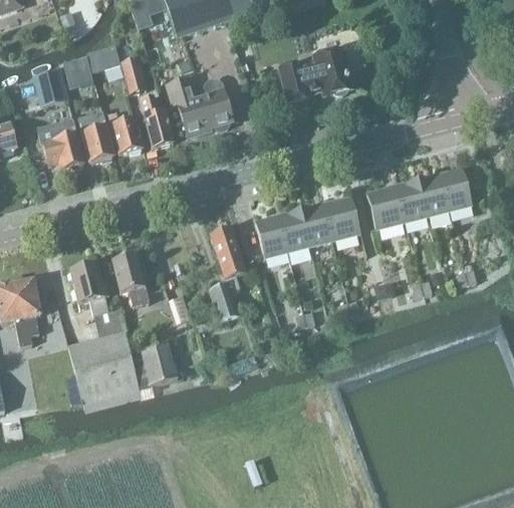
[(0,0),(0,11),(2,11),(3,13),(19,7),(18,5),(22,3),(21,0),(0,0)]
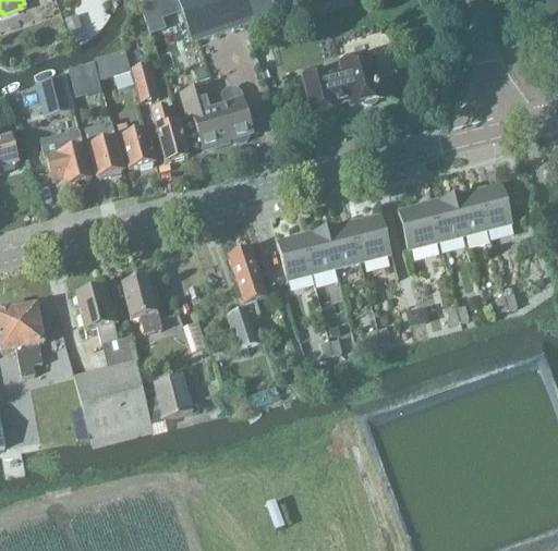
[(275,12),(270,0),(178,0),(192,40),(275,12)]
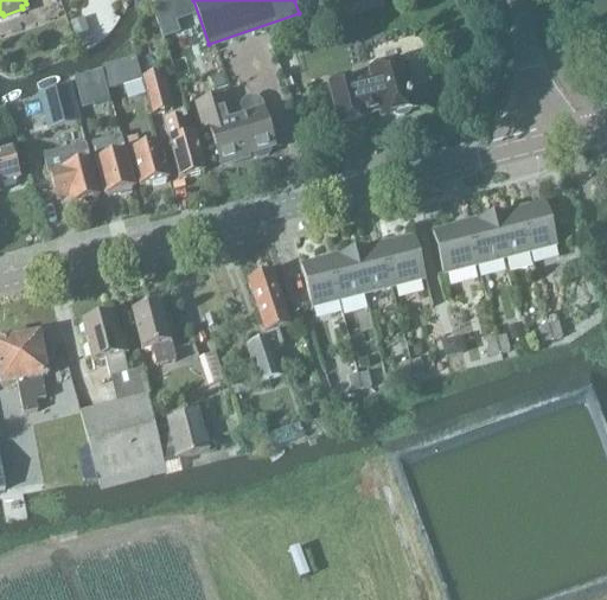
[(93,39),(88,27),(76,32),(80,44),(93,39)]
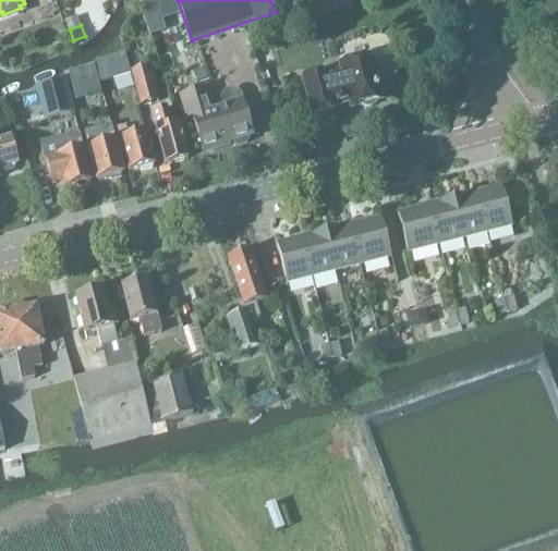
[(100,78),(131,69),(131,68),(125,48),(95,58),(96,62),(100,78)]
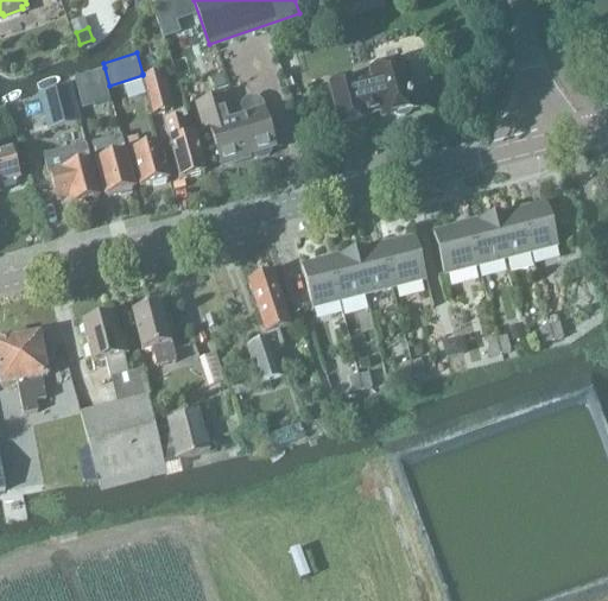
[(415,103),(409,81),(413,80),(409,61),(404,62),(403,58),(372,65),(373,71),(354,76),(354,74),(331,80),(341,119),(365,113),(363,109),(381,105),(384,112),(394,109),(399,112),(404,112),(409,109),(412,105),(415,103)]
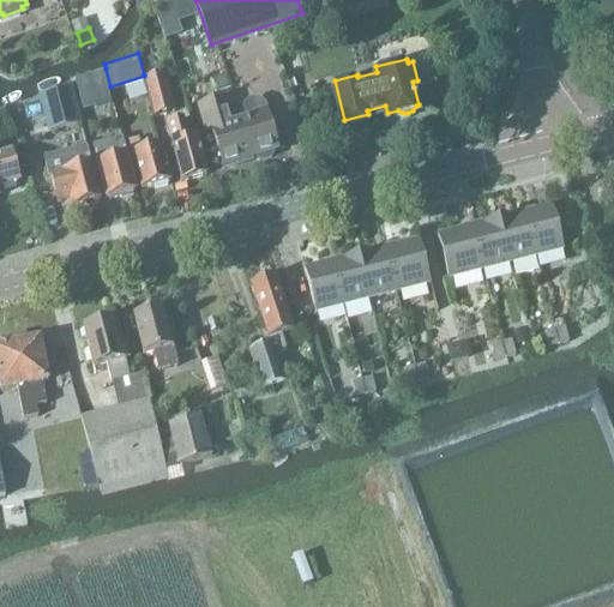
[(103,66),(76,74),(80,92),(108,85),(103,66)]
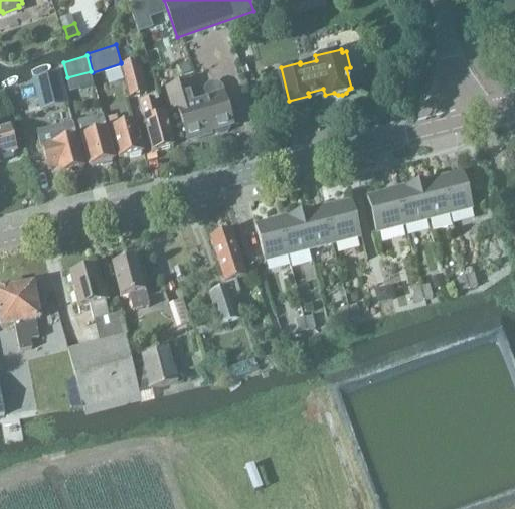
[(133,59),(121,62),(121,63),(129,94),(129,95),(142,91),(133,59)]
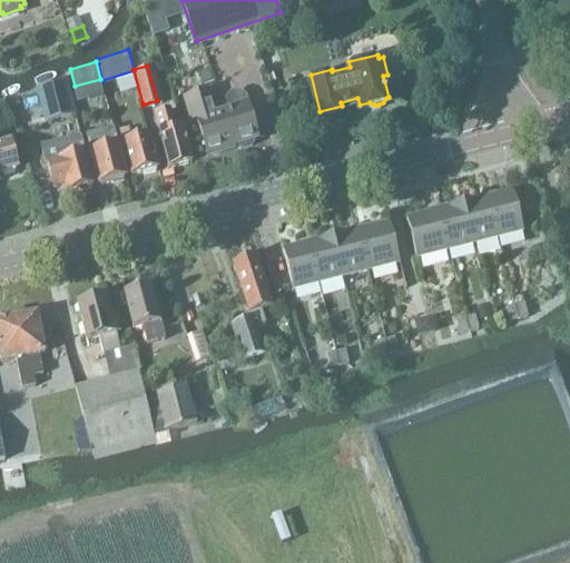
[(45,116),(75,107),(67,76),(36,85),(45,116)]
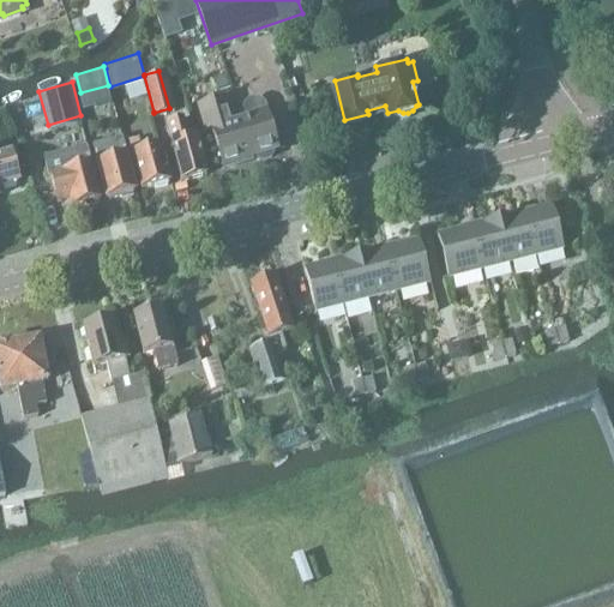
[(245,112),(227,116),(223,106),(228,104),(224,92),(199,100),(206,124),(211,122),(223,163),(241,157),(240,155),(256,150),(256,154),(259,155),(272,151),(274,149),(272,145),(277,143),(266,104),(264,100),(260,96),(254,94),(248,96),(245,100),(244,106),(245,112)]
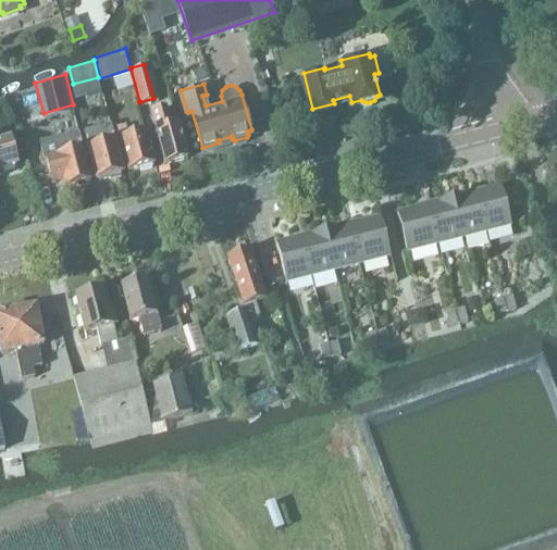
[(178,120),(171,122),(166,105),(151,109),(164,160),(188,153),(178,120)]
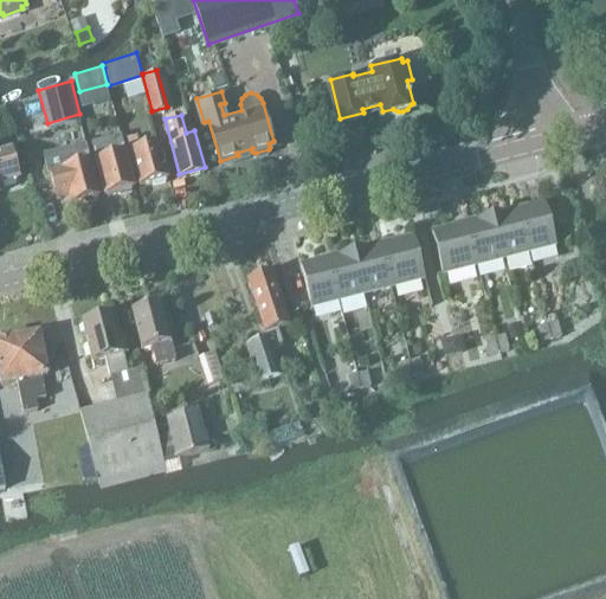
[(135,182),(121,130),(91,139),(105,191),(135,182)]
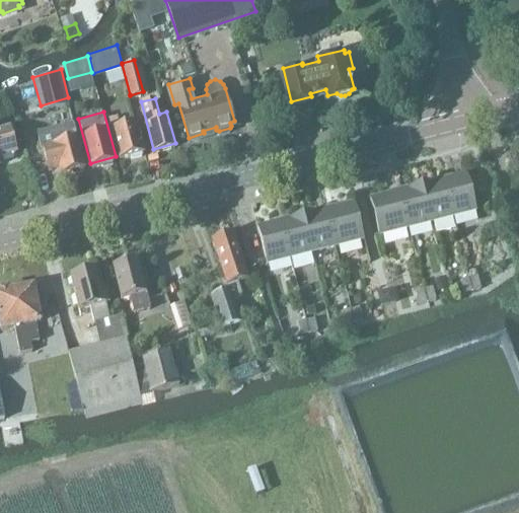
[(108,115),(120,155),(145,148),(137,118),(120,123),(117,113),(108,115)]
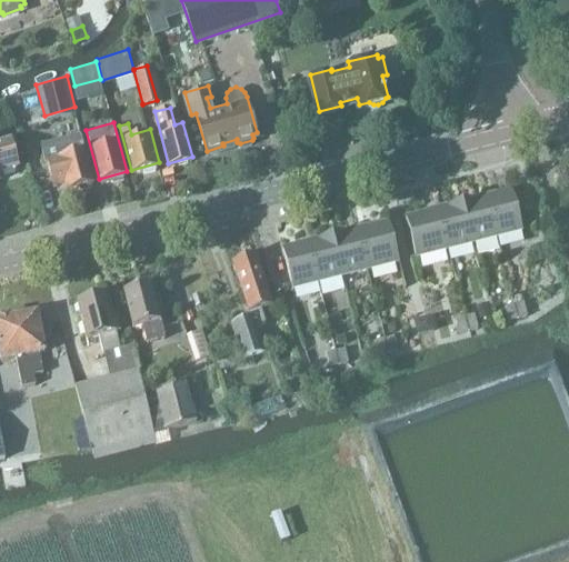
[(67,187),(95,180),(81,130),(41,141),(46,158),(48,158),(55,183),(65,180),(67,187)]
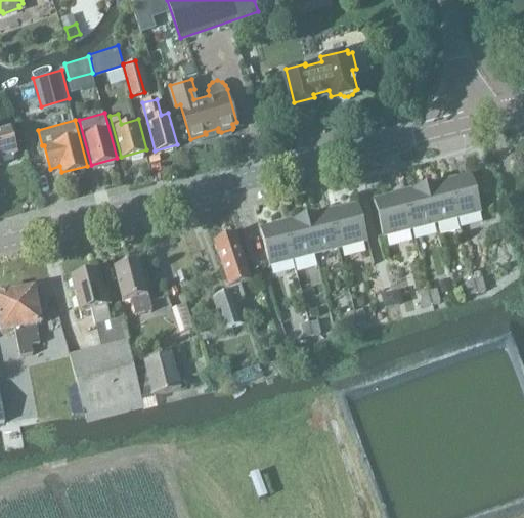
[(0,127),(0,155),(16,150),(9,125),(0,127)]
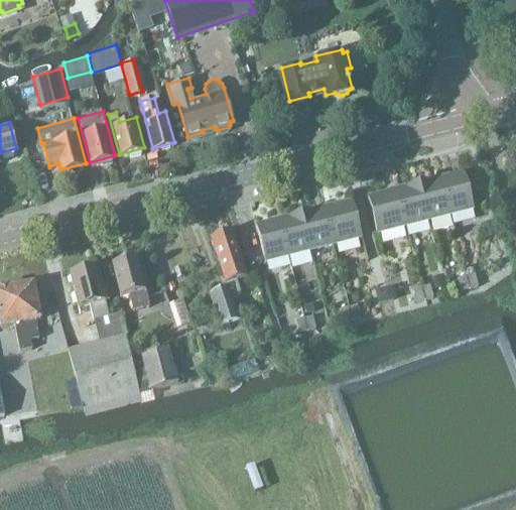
[(474,207),(465,168),(441,174),(452,212),(474,207)]
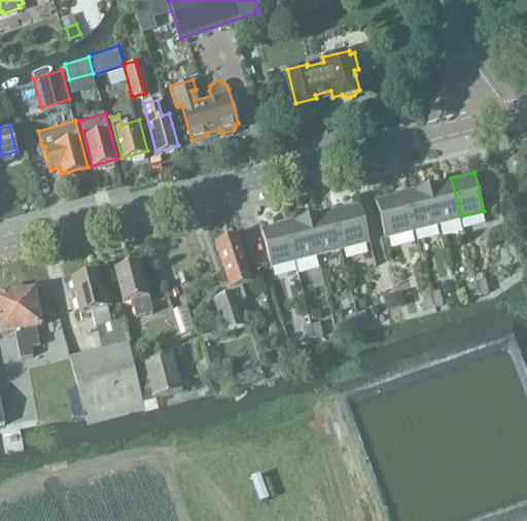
[(451,178),(428,183),(438,222),(461,216),(451,178)]
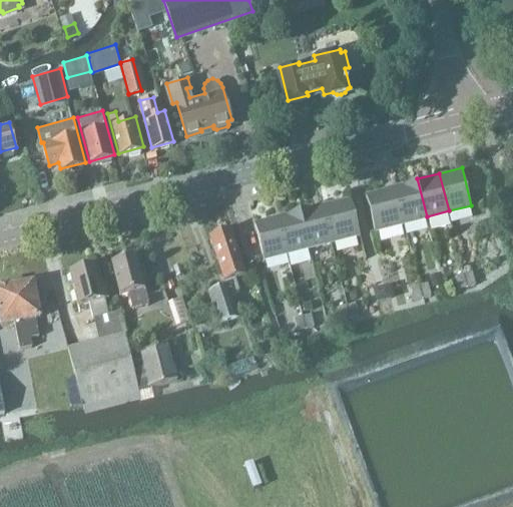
[(427,216),(417,178),(395,184),(405,222),(427,216)]
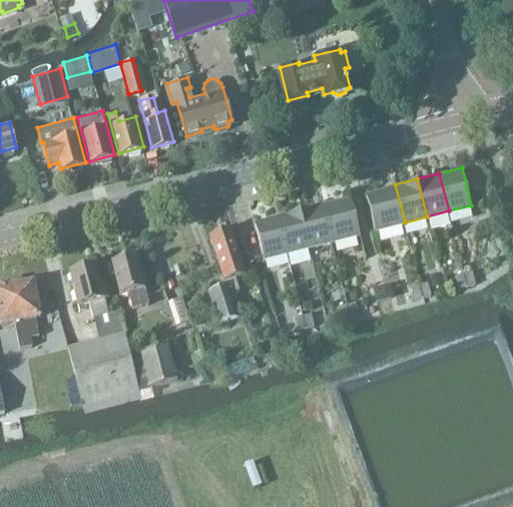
[(405,222),(395,184),(365,191),(376,229),(405,222)]
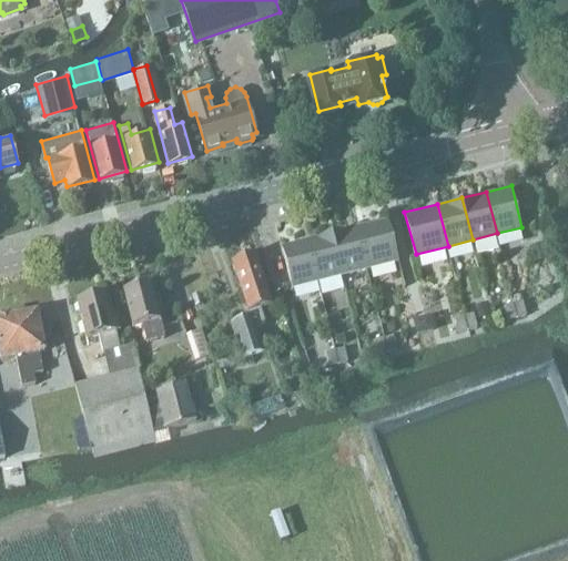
[(388,216),(356,224),(367,266),(398,258),(388,216)]
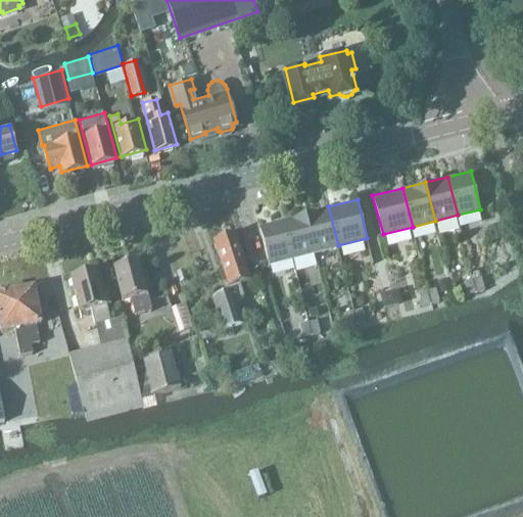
[(338,245),(328,206),(305,213),(316,251),(338,245)]
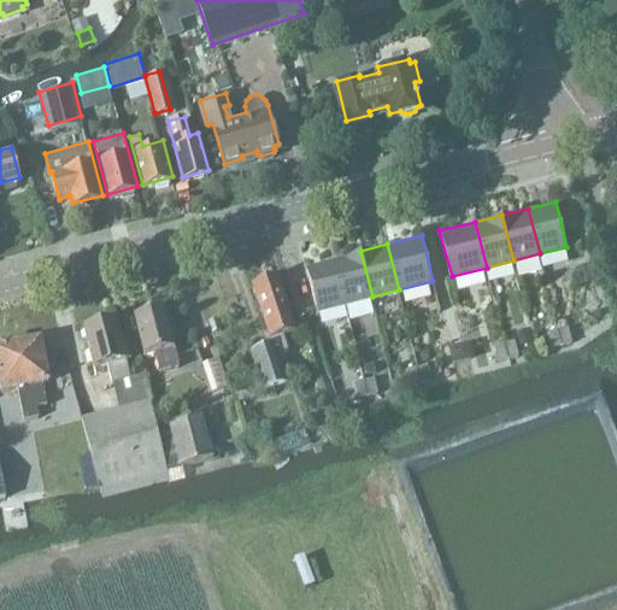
[(372,297),(360,251),(334,258),(346,303),(372,297)]
